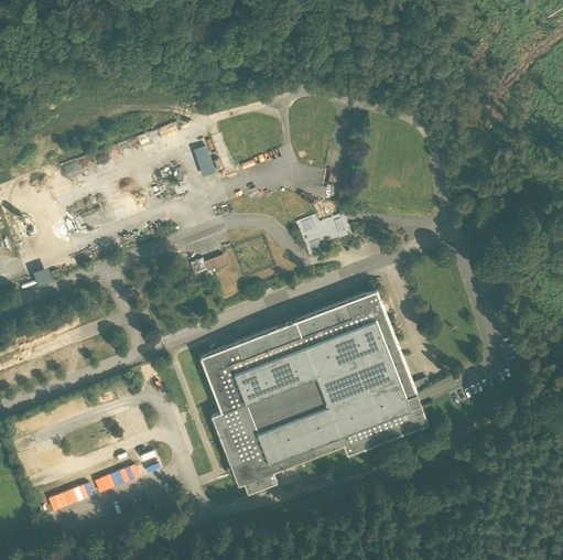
[(318,225),(315,217),(295,225),(309,260),(328,252),(326,247),(350,238),(343,216),(318,225)]
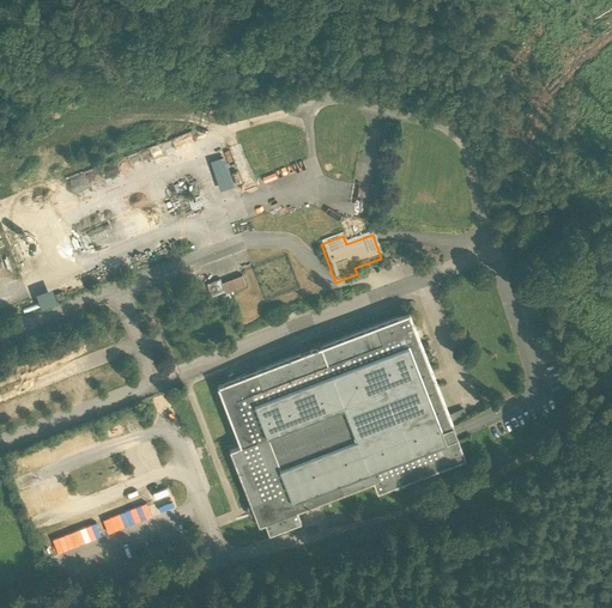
[(243,279),(222,284),(224,297),(246,291),(243,279)]
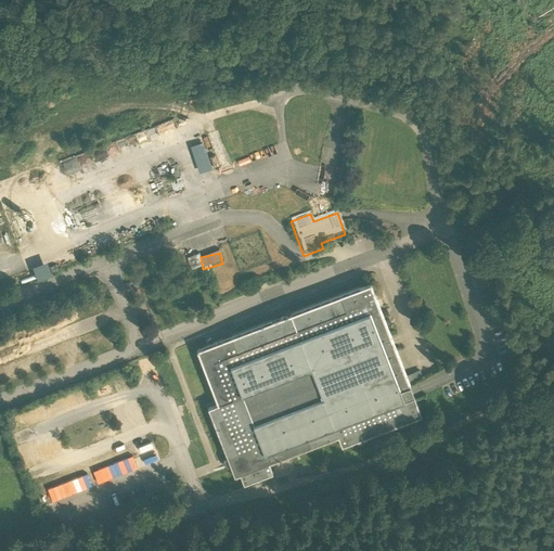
[(198,256),(187,261),(191,272),(203,268),(198,256)]
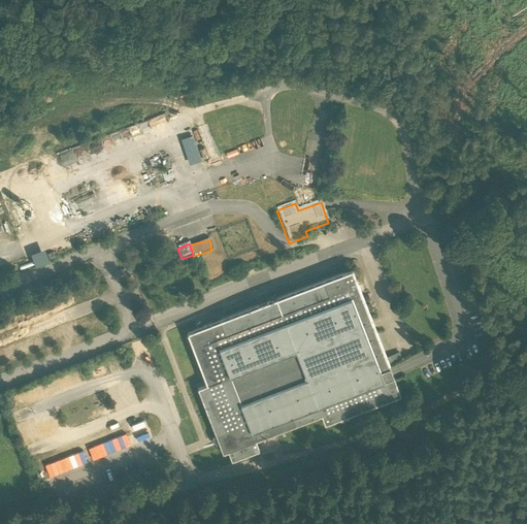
[(36,268),(51,263),(47,255),(33,260),(36,268)]
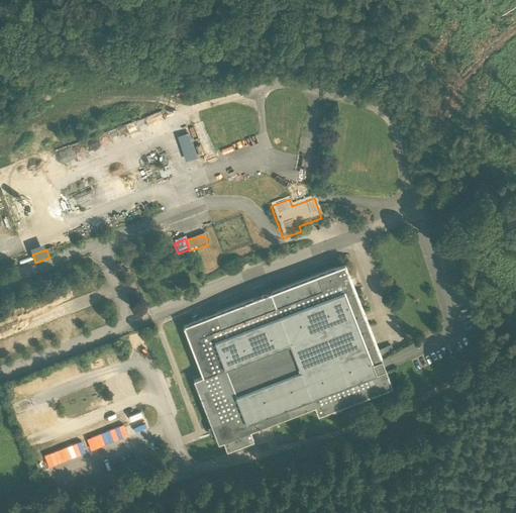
[(344,267),(271,295),(280,318),(291,346),(290,346),(301,373),(312,401),(266,419),(269,428),(314,411),(318,420),(392,391),(344,267)]
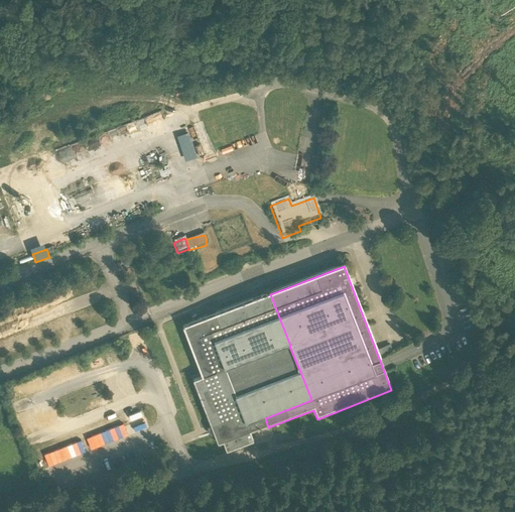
[(270,294),(182,329),(202,379),(192,382),(212,432),(217,446),(223,444),(250,434),(268,427),(265,418),(311,400),(300,372),(289,346),(290,346),(279,317),(270,294)]
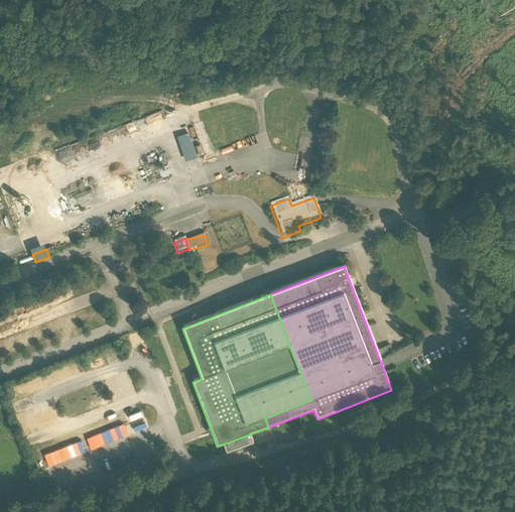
[(250,434),(223,444),(226,454),(253,443),(250,434)]
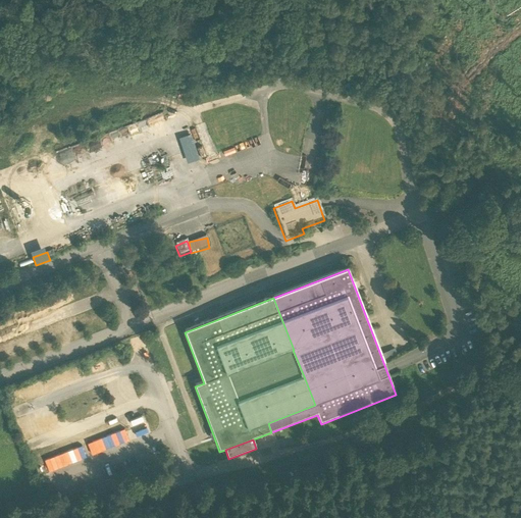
[(375,473),(371,471),(369,471),(366,476),(370,488),(379,485),(375,473)]
